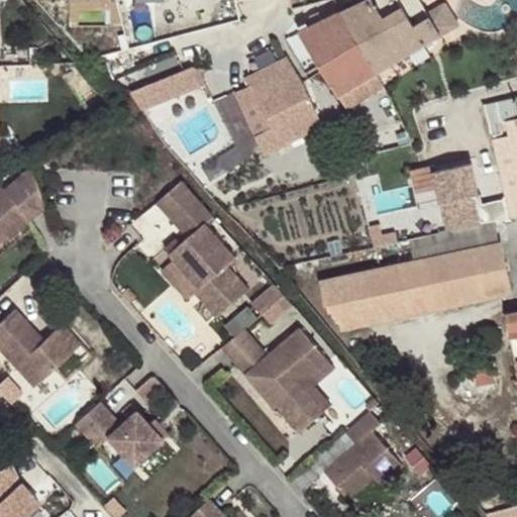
[(418,0),(368,0),(341,13),(378,72),(393,63),(439,34),(418,0)]
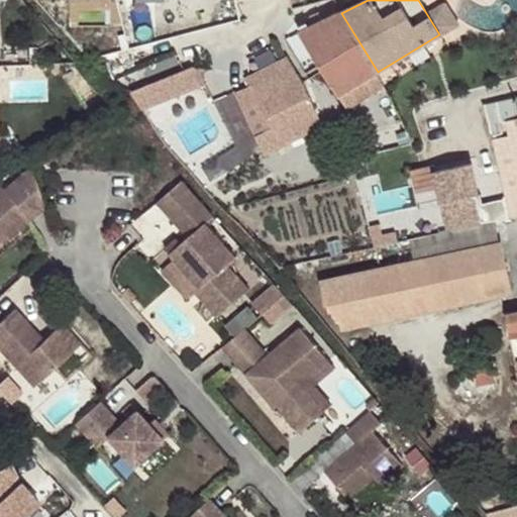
[(378,72),(341,13),(301,32),(323,72),(347,109),(385,87),(378,72)]
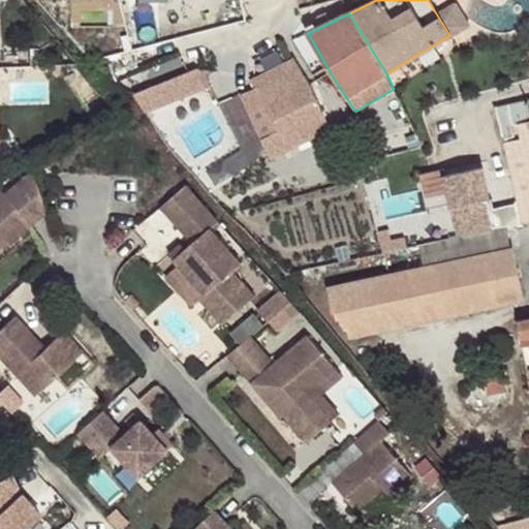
[(257,87),(239,96),(250,120),(270,160),(330,130),(309,84),(294,58),(253,80),(257,87)]
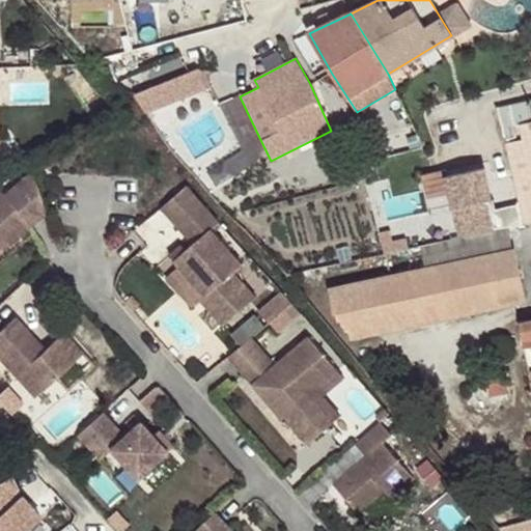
[(197,66),(135,92),(145,117),(207,91),(197,66)]
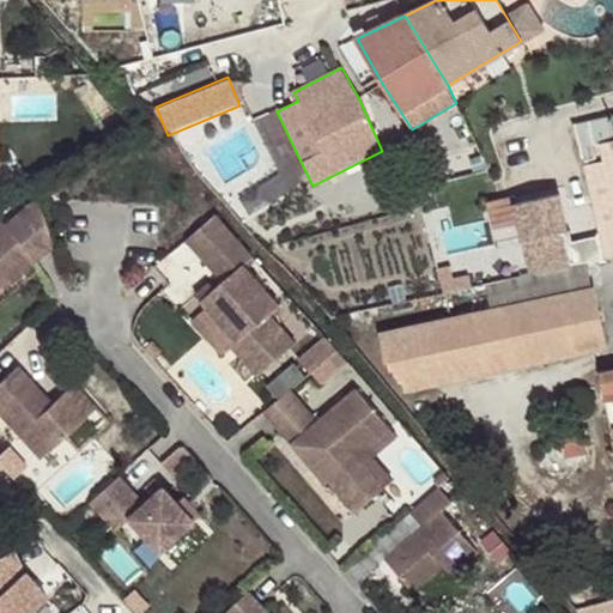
[(14,117),(59,119),(59,91),(16,90),(14,117)]
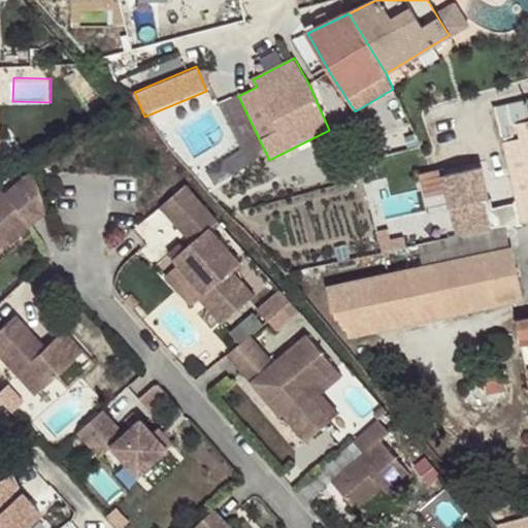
[(527,99),(495,106),(517,201),(522,223),(527,221),(527,99)]
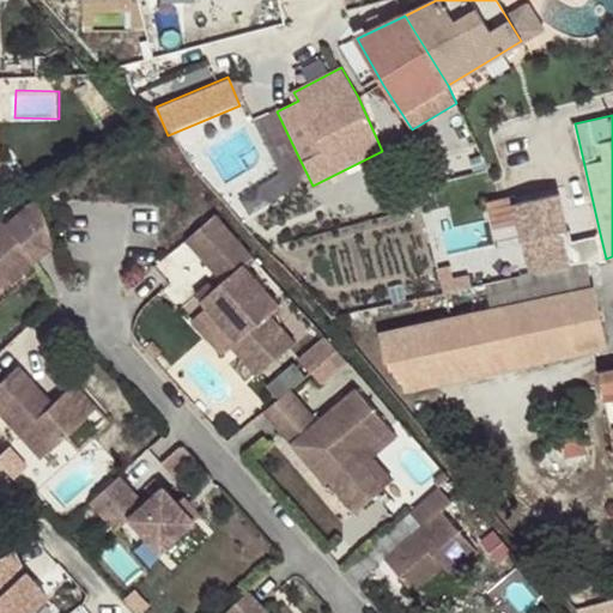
[(248,138),(202,163),(217,183),(259,161),(248,138)]
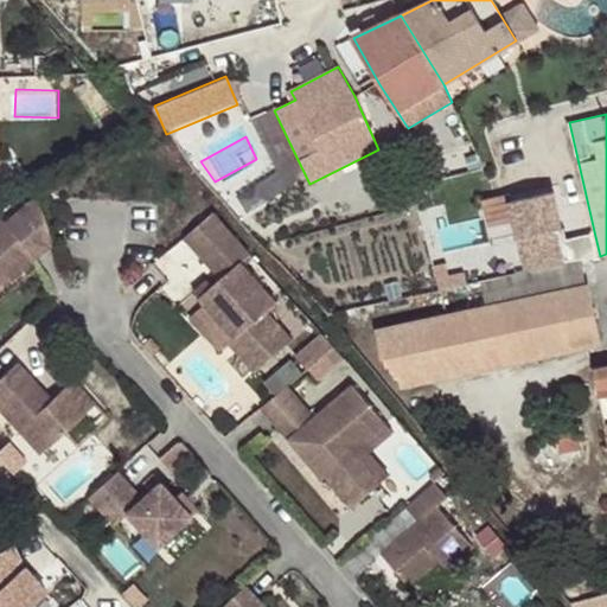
[(508,193),(485,197),(492,237),(515,232),(508,193)]
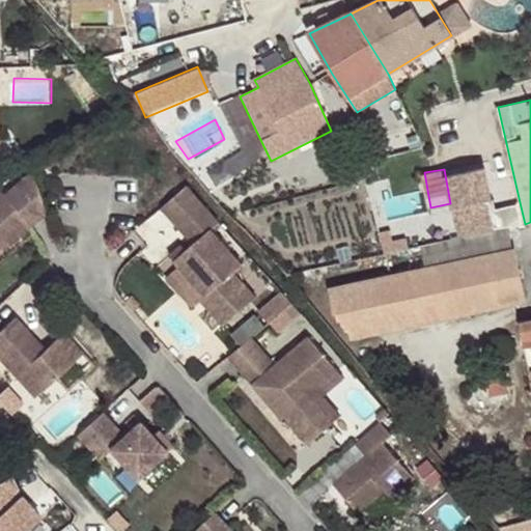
[(465,236),(525,224),(520,202),(495,207),(486,170),(452,177),(465,236)]
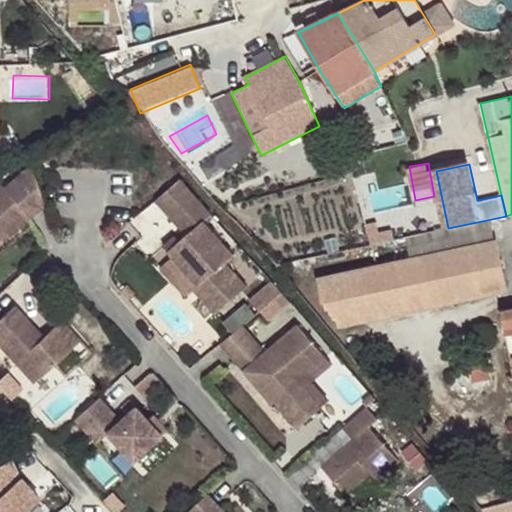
[(0,243),(46,205),(32,166),(5,188),(1,183),(0,184),(0,243)]
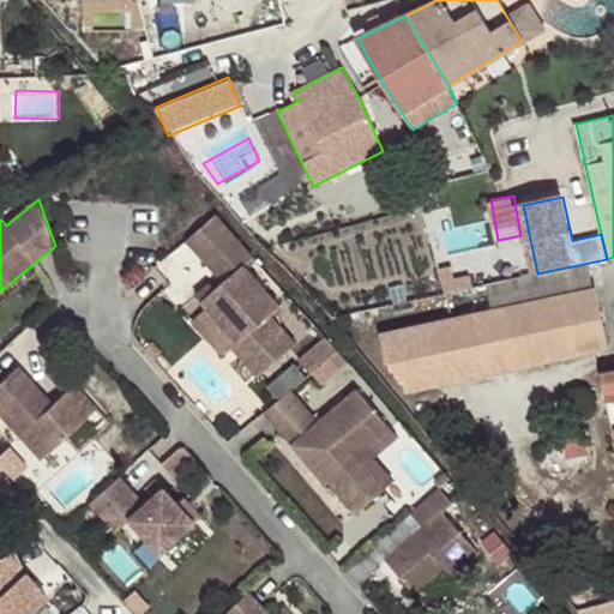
[(254,256),(216,214),(187,239),(224,281),(216,288),(203,301),(238,341),(233,345),(260,375),(298,342),(271,313),(281,304),(245,264),(254,256)]
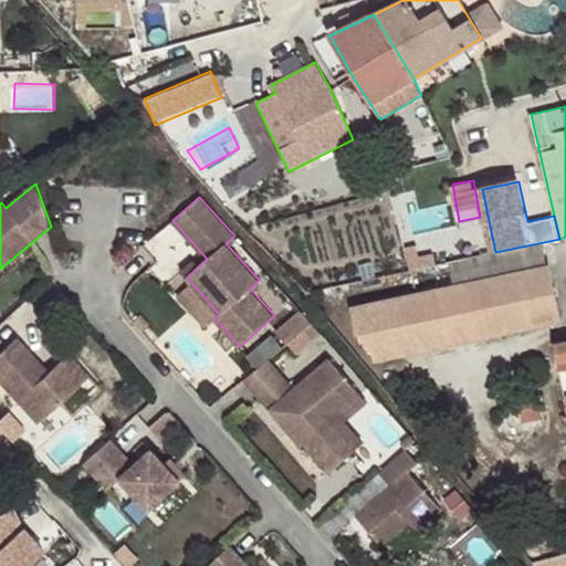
[(542,243),(495,252),(450,263),(454,284),(352,306),(358,334),(377,360),(523,329),(561,322),(548,265),(546,264),(542,243)]
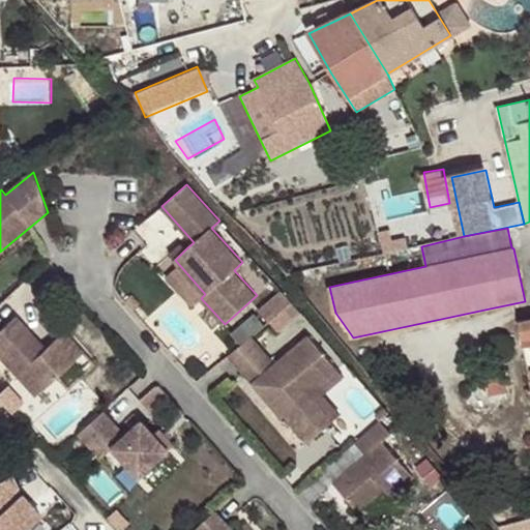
[(186,248),(182,243),(170,254),(175,260),(186,248)]
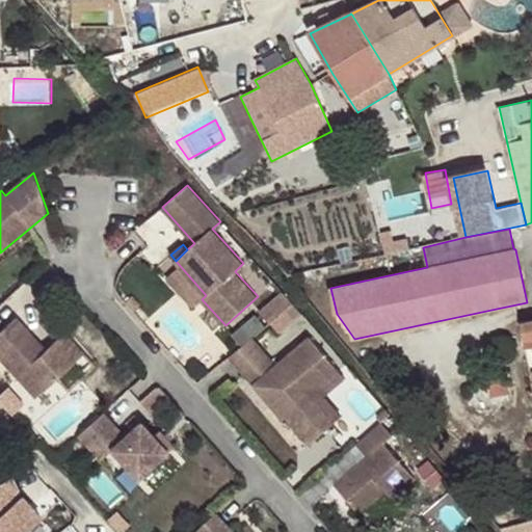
[(287,291),(264,306),(278,329),(302,315),(287,291)]
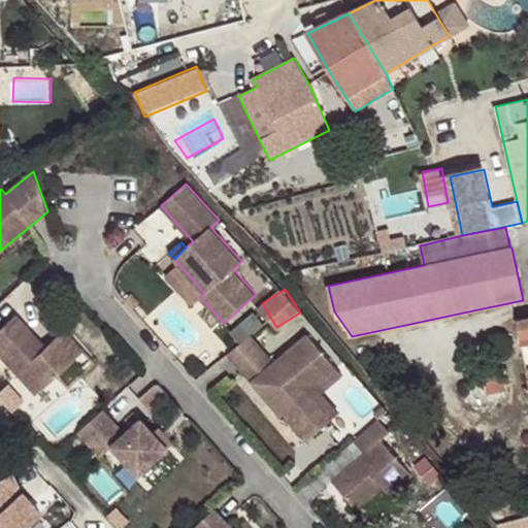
[(0,355),(15,373),(25,366),(43,386),(83,351),(64,330),(51,341),(55,344),(48,351),(44,347),(15,314),(0,327),(0,355)]
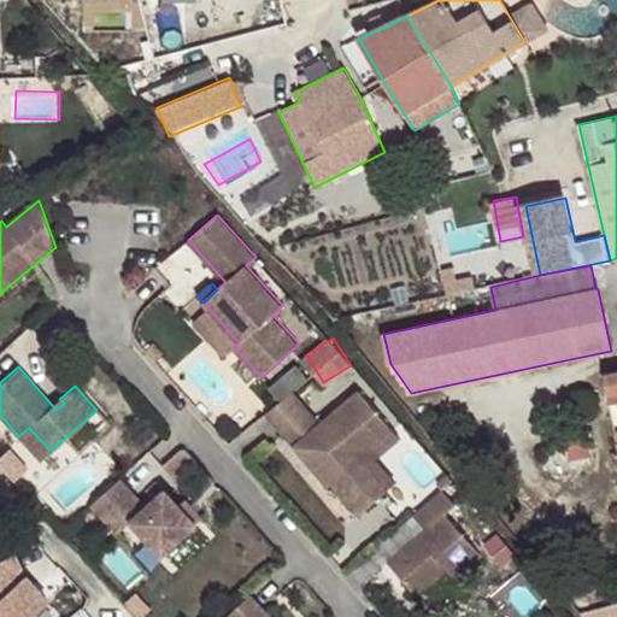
[(616,371),(605,375),(610,403),(616,400),(616,371)]
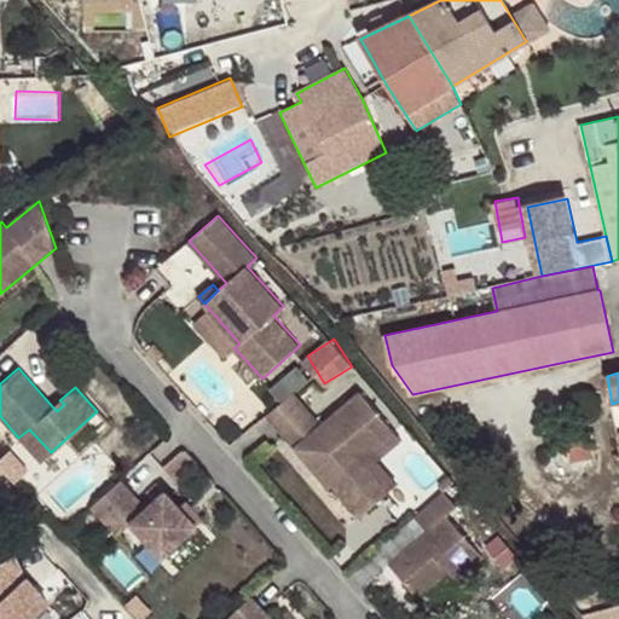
[(316,428),(287,397),(267,414),(296,447),(306,439),(330,466),(320,474),(330,485),(334,482),(362,514),(385,493),(357,462),(391,432),(356,393),(316,428)]
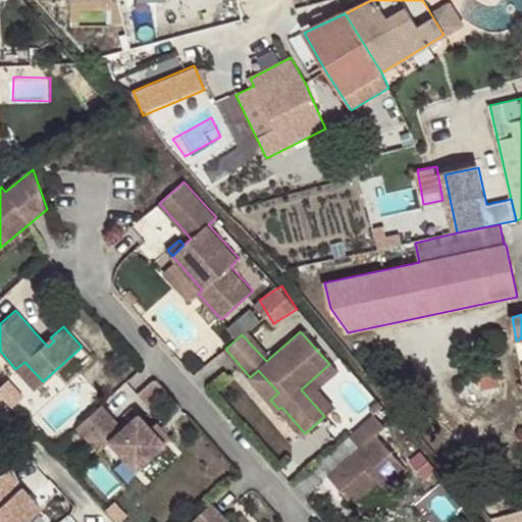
[(54,341),(50,337),(44,343),(48,347),(54,341)]
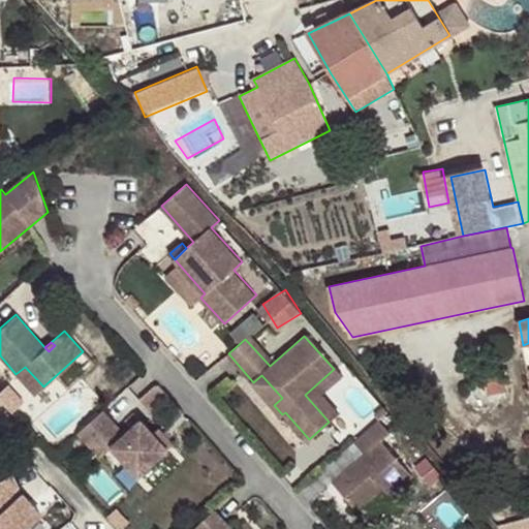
[(43,386),(25,367),(16,374),(34,395),(43,386)]
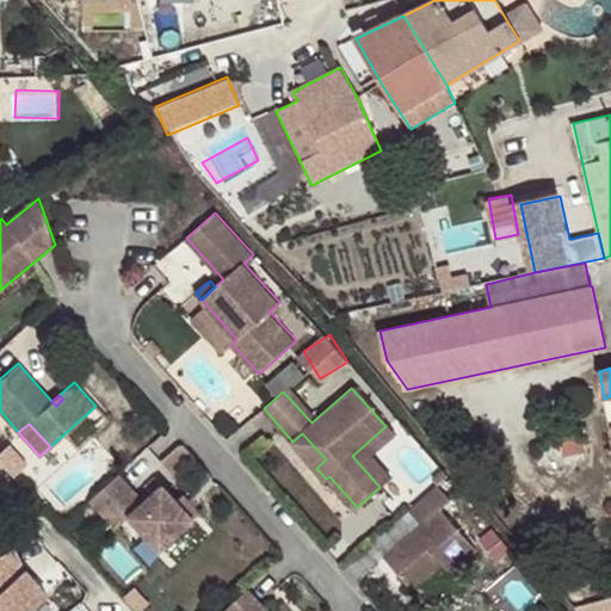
[(352,456),(380,487),(388,479),(366,455),(392,433),(386,426),(352,456)]
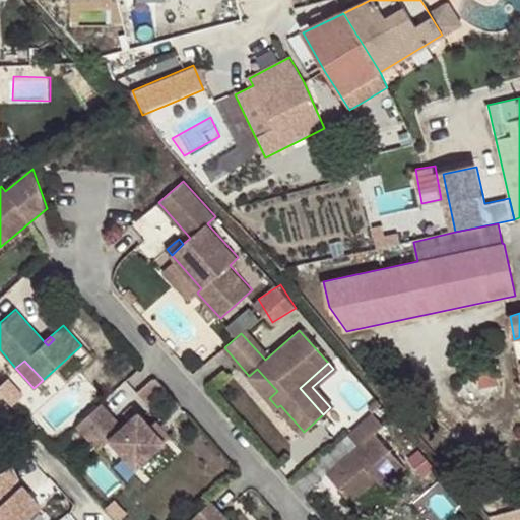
[(475,372),(477,384),(498,381),(496,368),(475,372)]
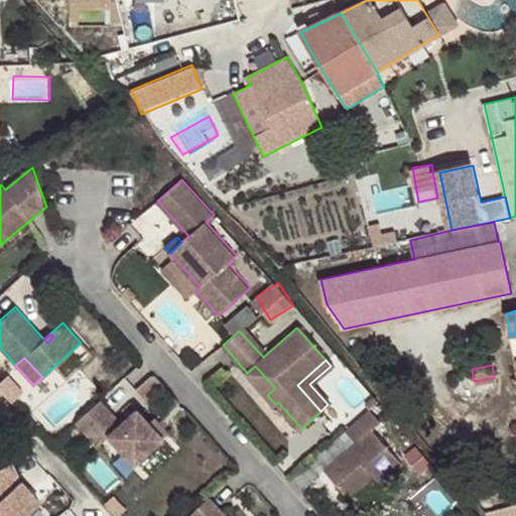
[(255,366),(247,373),(267,395),(275,388),(255,366)]
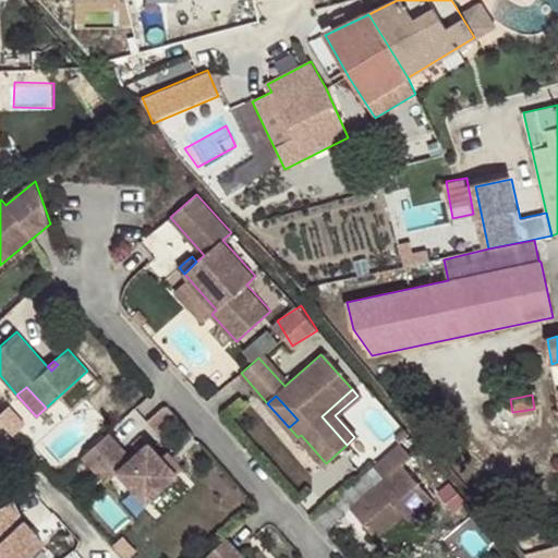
[(12,402),(0,413),(0,420),(14,434),(28,420),(12,402)]
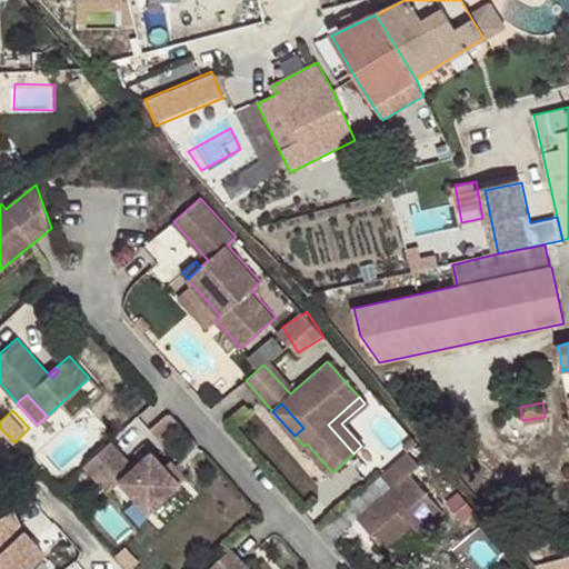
[(545,417),(522,420),(526,436),(548,432),(545,417)]
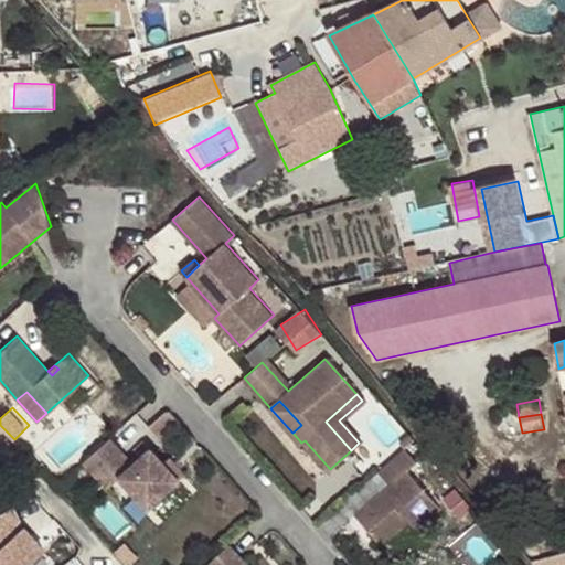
[(123,451),(110,438),(84,461),(96,476),(109,465),(120,477),(148,509),(179,480),(173,473),(166,466),(151,449),(129,468),(119,456),(123,451)]
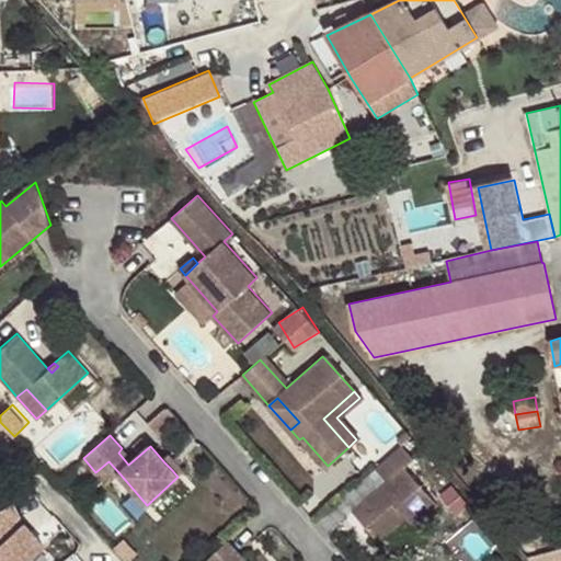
[(413,459),(401,446),(375,468),(387,482),(353,512),(378,541),(405,518),(412,526),(436,504),(404,468),(413,459)]
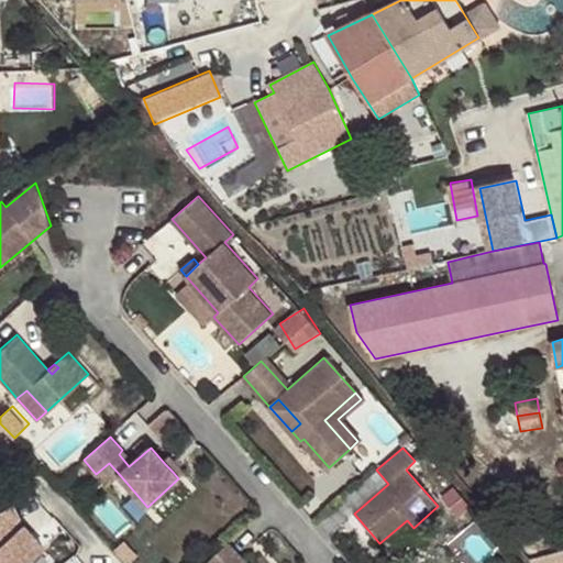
[(169,461),(165,464),(173,472),(177,468),(169,461)]
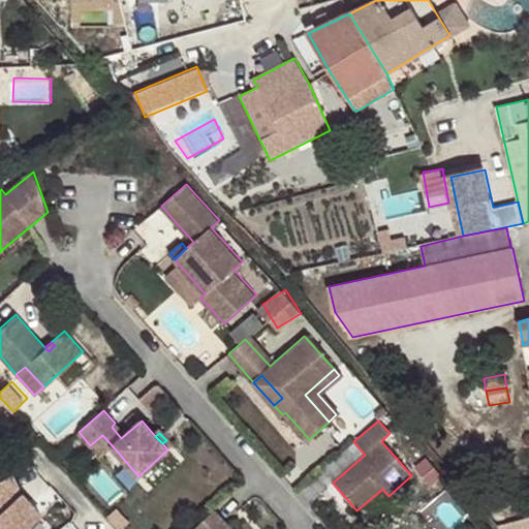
[(102,435),(90,445),(100,457),(113,446),(102,435)]
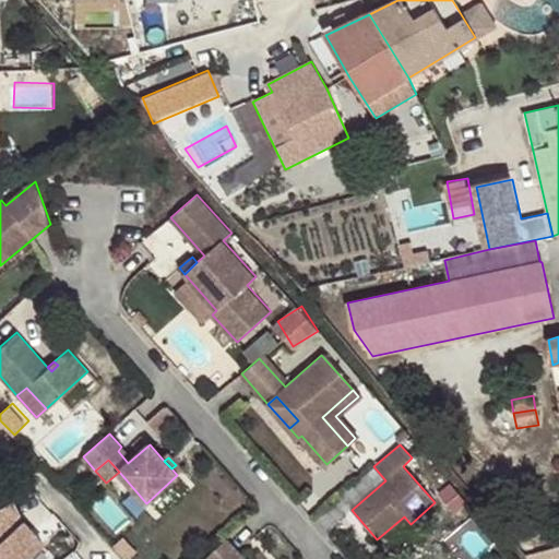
[(0,508),(0,558),(31,558),(44,547),(18,521),(9,503),(0,508)]
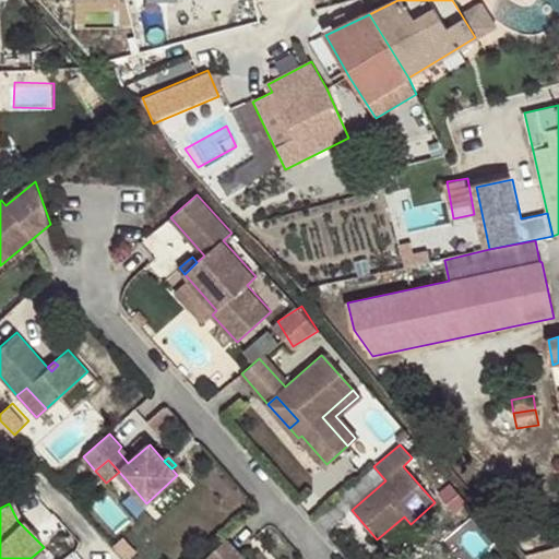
[(238,558),(241,557),(226,539),(203,558),(238,558)]
